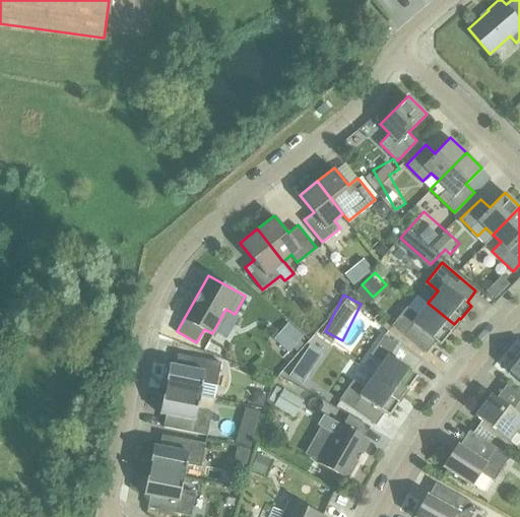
[(454,324),(428,303),(417,314),(406,305),(391,324),(426,351),(435,340),(440,344),(451,331),(450,330),(454,324)]
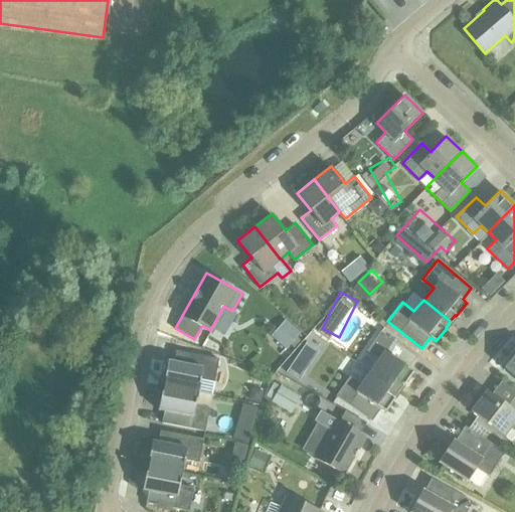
[(281,318),(275,336),(296,343),(302,325),(281,318)]
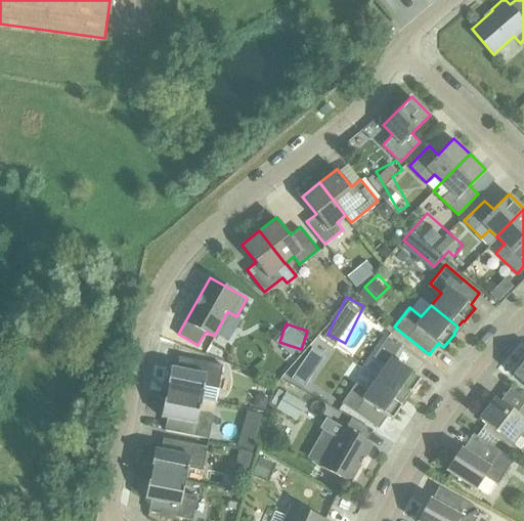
[(385,364),(377,377),(405,397),(409,390),(410,391),(421,377),(416,374),(424,361),(387,336),(374,356),(385,364)]
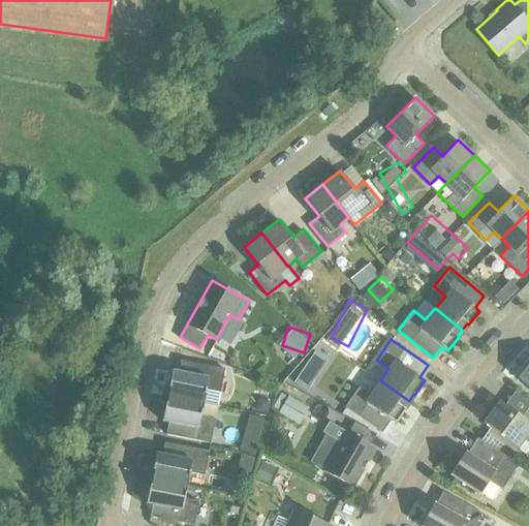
[(169,387),(168,395),(203,401),(203,402),(217,405),(224,367),(180,359),(178,371),(172,369),(168,387),(169,387)]
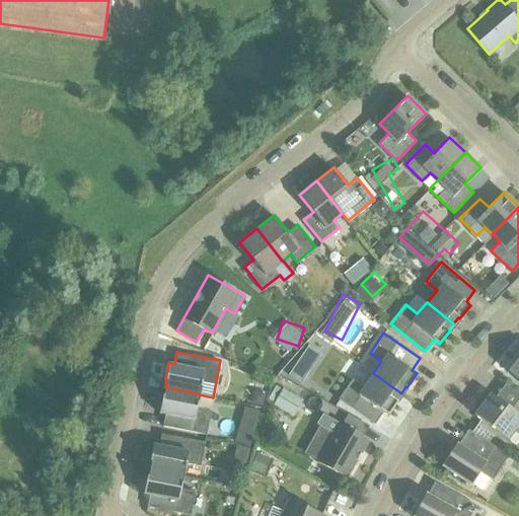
[(518,356),(508,369),(518,378),(518,356)]
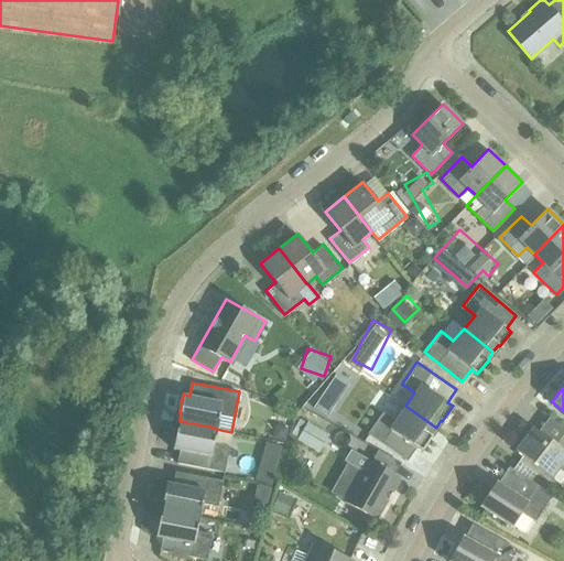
[(436,428),(405,406),(396,420),(382,411),(368,432),(407,460),(416,446),(422,451),(432,435),(431,434),(436,428)]
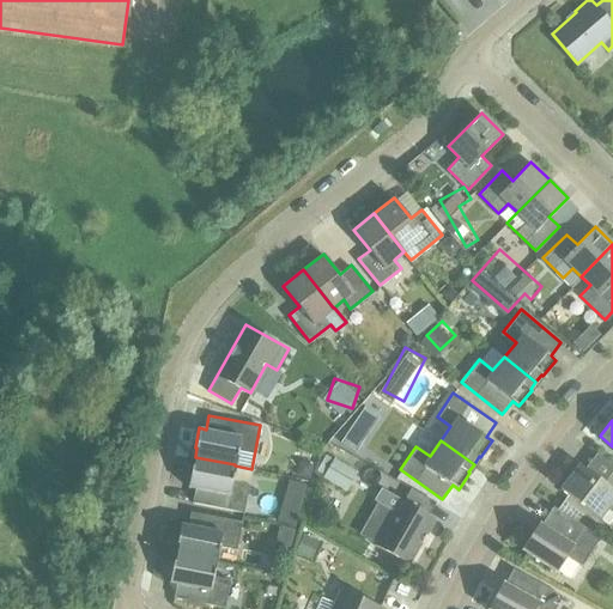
[(316,469),(325,474),(345,487),(362,460),(340,446),(334,457),(326,452),(316,469)]
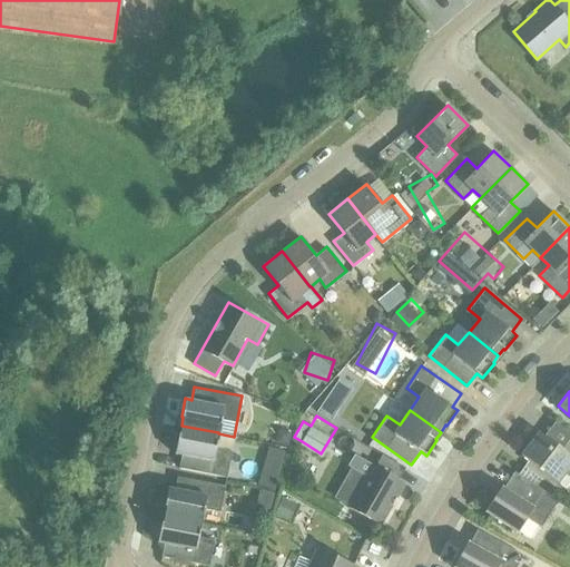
[(218,432),(182,426),(179,433),(178,433),(175,452),(182,453),(178,467),(226,476),(232,450),(216,447),(218,433),(218,432)]
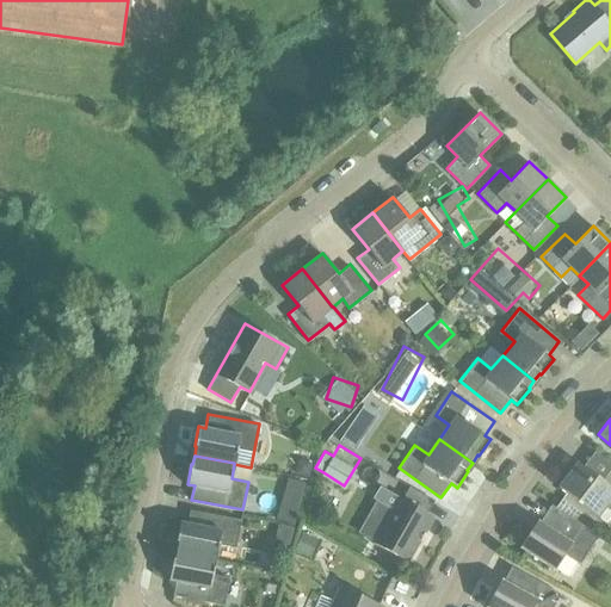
[(578,462),(559,485),(597,515),(606,502),(610,505),(610,468),(602,479),(578,462)]
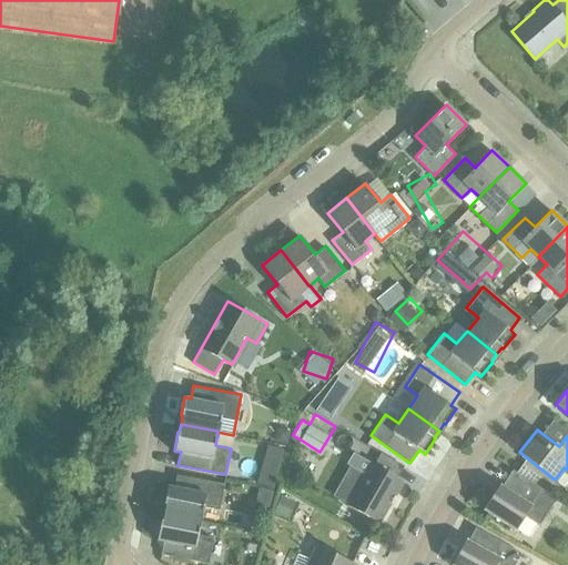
[(351,464),(334,494),(348,502),(347,504),(378,522),(403,480),(372,462),(371,463),(358,456),(353,465),(351,464)]
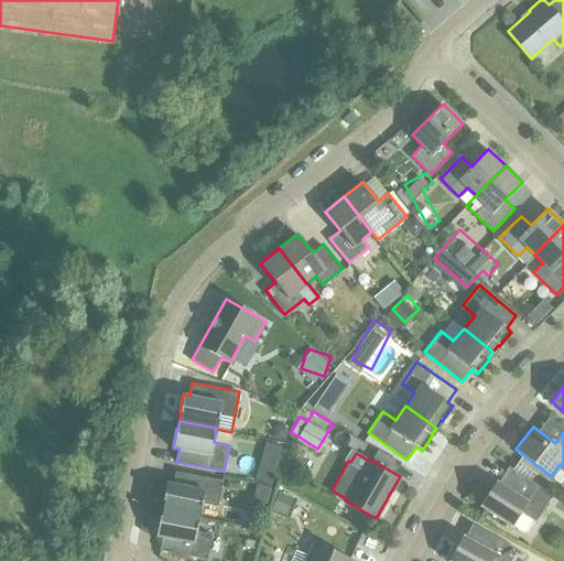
[(480,505),(512,526),(522,510),(535,519),(552,493),(509,465),(494,489),(491,487),(480,505)]
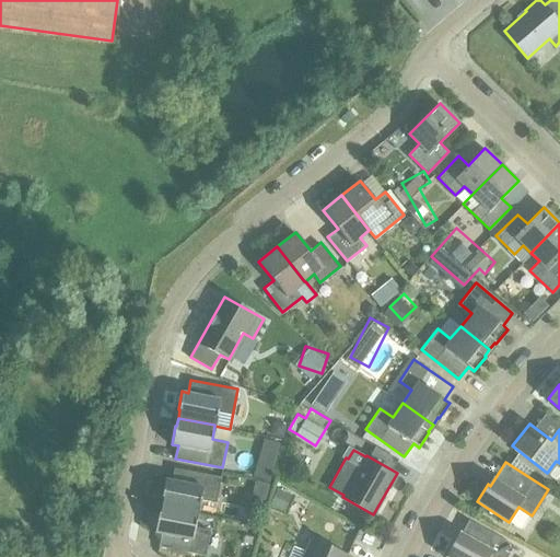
[(163,497),(161,506),(198,512),(200,498),(216,501),(221,476),(174,466),(172,479),(165,478),(161,497),(163,497)]
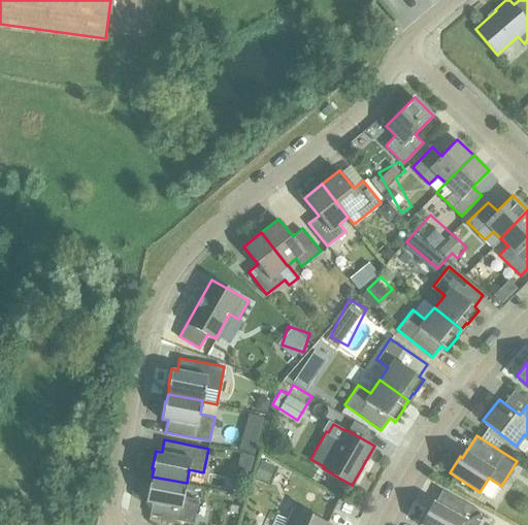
[(243,441),(239,471),(251,472),(255,443),(243,441)]
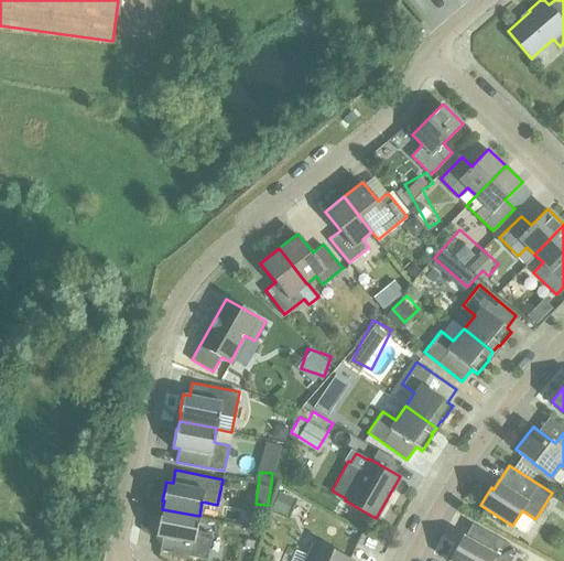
[(199,516),(162,509),(161,517),(160,517),(155,535),(162,537),(160,549),(207,559),(212,532),(196,530),(199,516)]
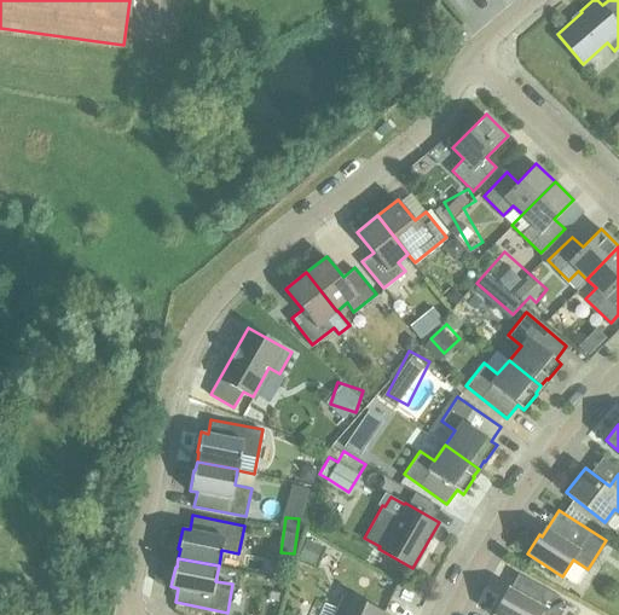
[(492,614),(493,614),(559,614),(567,601),(518,573),(505,596),(503,595),(492,614)]
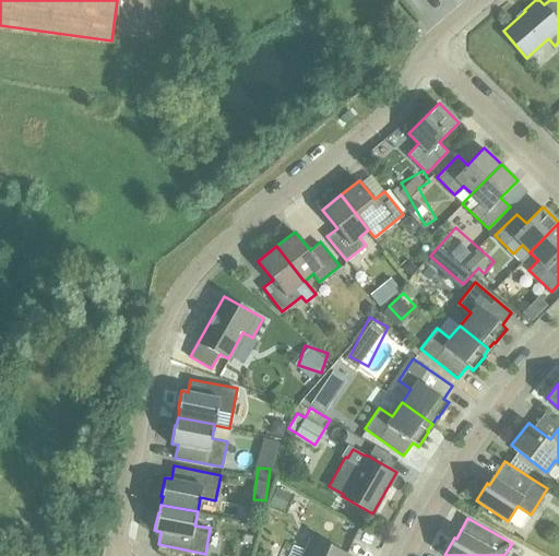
[(301,555),(352,555),(353,555),(310,536),(301,555)]
